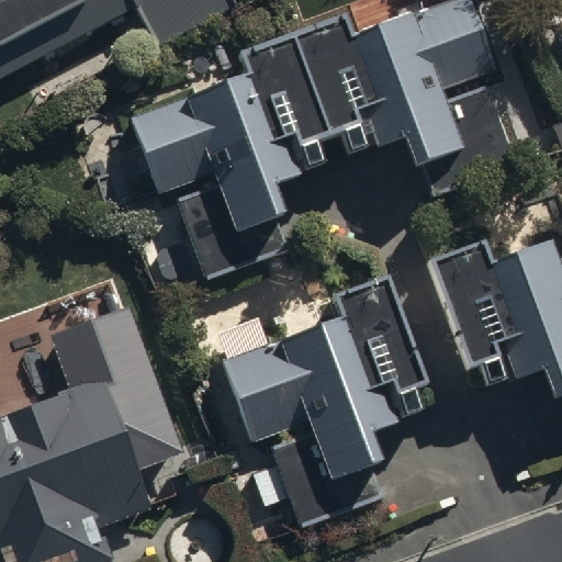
[(0,0),(0,76),(138,4),(159,44),(235,4),(232,0),(0,0)]
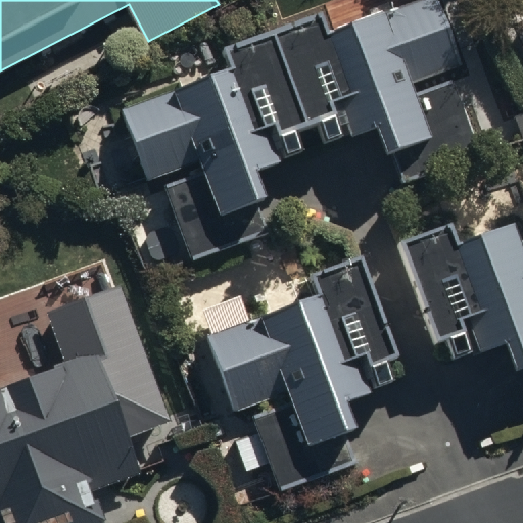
[(162,181),(189,259),(267,234),(253,195),(260,192),(250,163),(298,147),(291,124),(318,114),(325,137),(338,132),(330,109),(340,105),(348,129),(375,121),(385,152),(390,150),(399,180),(475,155),(452,85),(413,98),(409,85),(455,69),(431,1),(322,38),(313,13),(224,44),(231,64),(169,86),(171,94),(124,110),(149,185),(162,181)]
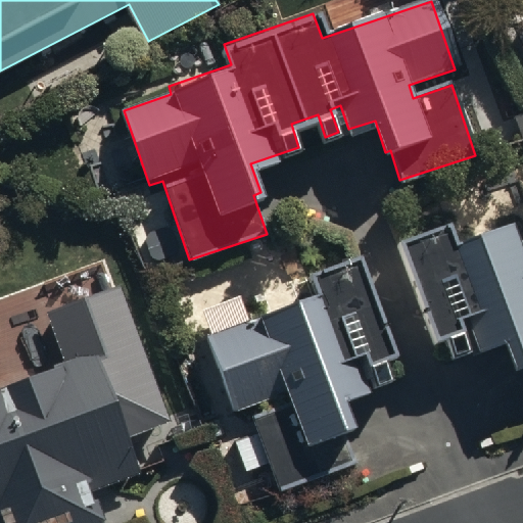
[(396,243),(427,341),(442,337),(450,363),(501,347),(510,378),(519,375),(522,388),(522,253),(518,255),(511,236),(450,255),(442,229),(396,243)]
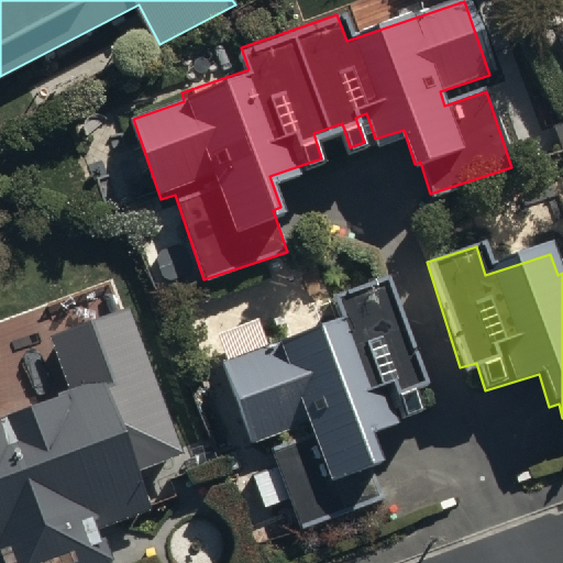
[(225,366),(254,449),(271,442),(302,532),(382,505),(368,465),(383,461),(371,427),(421,409),(412,384),(422,381),(386,274),(335,291),(344,317),(276,341),(278,348),(225,366)]
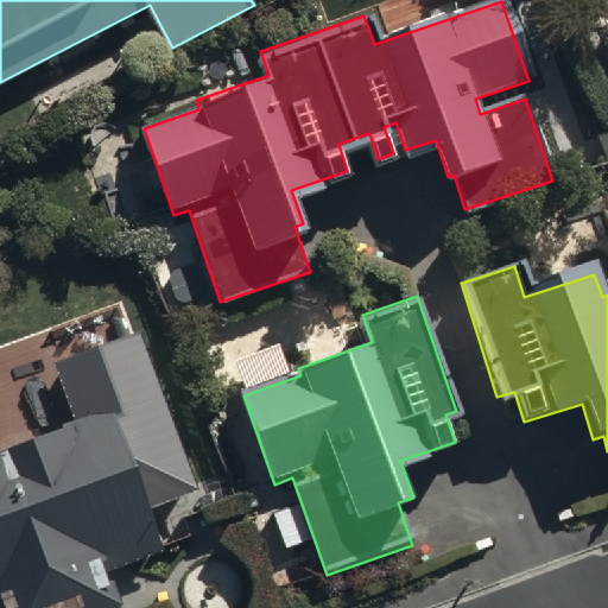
[(0,436),(0,607),(124,607),(107,562),(162,542),(147,502),(168,495),(124,379),(74,398),(76,407),(0,436)]
